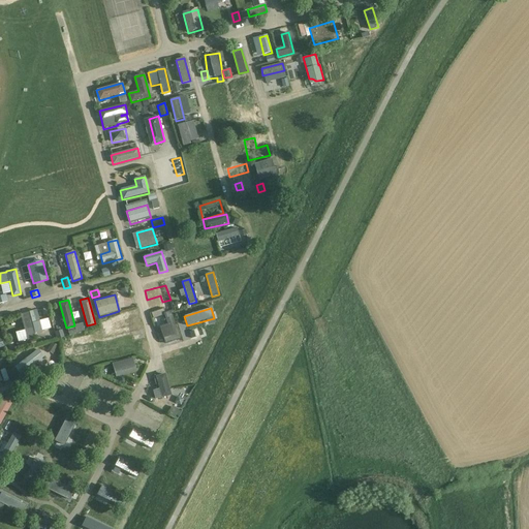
[(168,328),(160,330),(165,344),(181,339),(170,311),(165,312),(163,313),(168,328)]
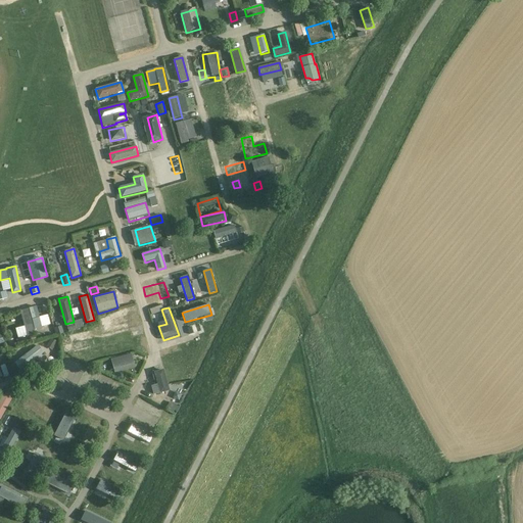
[(30,311),(35,329),(50,325),(47,315),(40,317),(37,308),(30,311)]
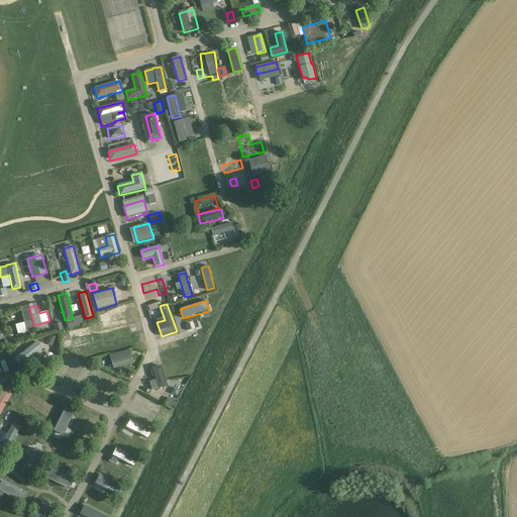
[(28,307),(20,309),(23,323),(15,325),(17,333),(33,328),(28,307)]
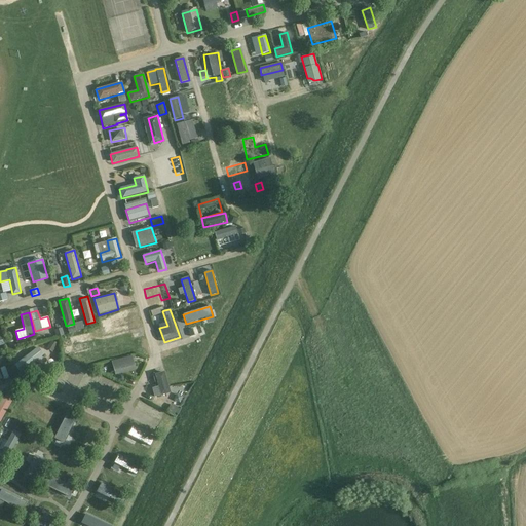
[(133,324),(130,316),(110,322),(111,329),(133,324)]
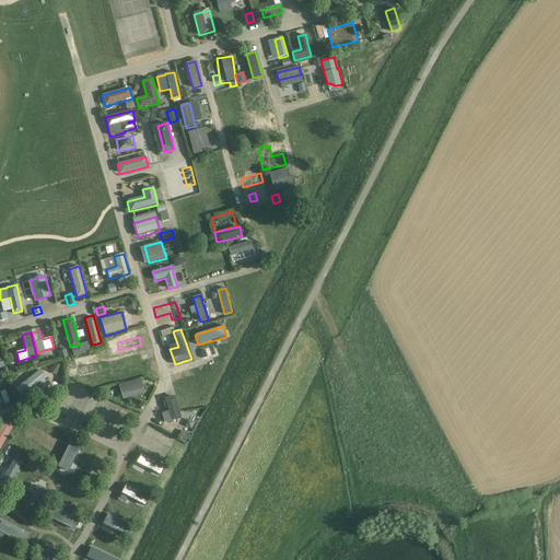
[(66,350),(58,351),(60,359),(68,357),(66,350)]
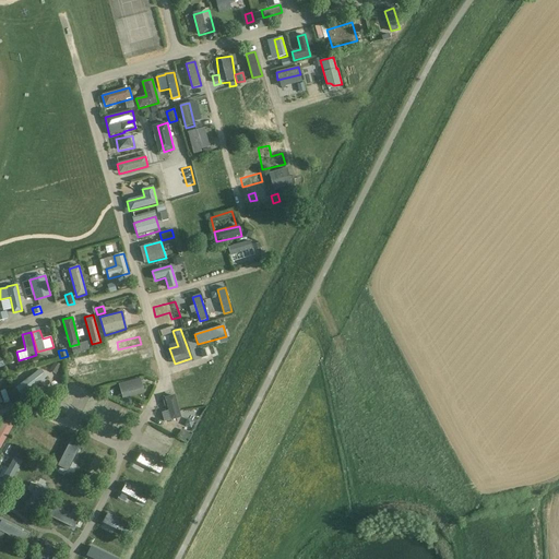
[(99,369),(97,361),(74,367),(76,375),(99,369)]
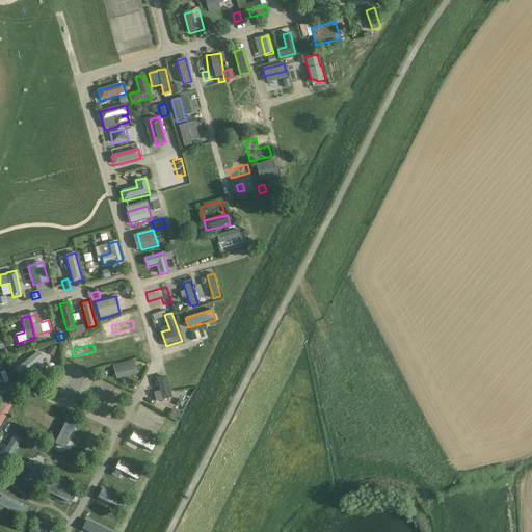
[(12,345),(4,346),(6,354),(15,352),(12,345)]
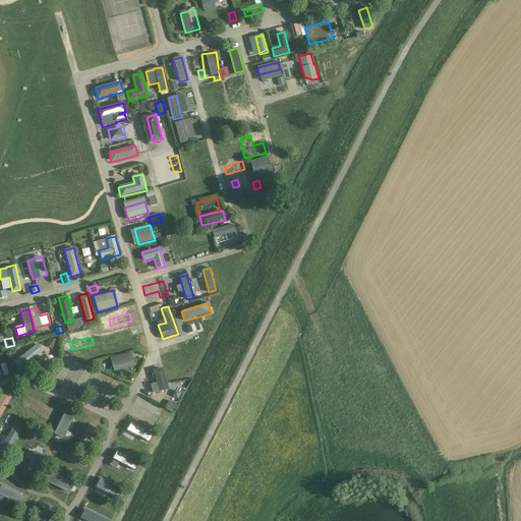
[(52,338),(48,344),(53,347),(56,341),(52,338)]
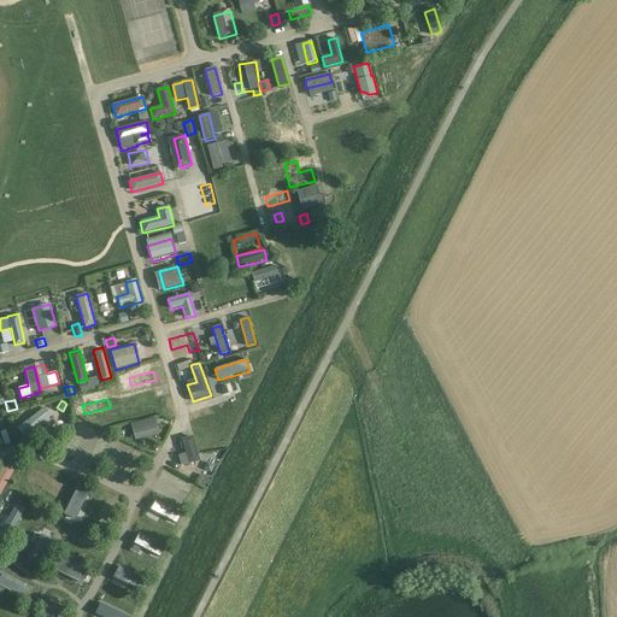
[(45,407),(17,429),(24,439),(52,417),(45,407)]
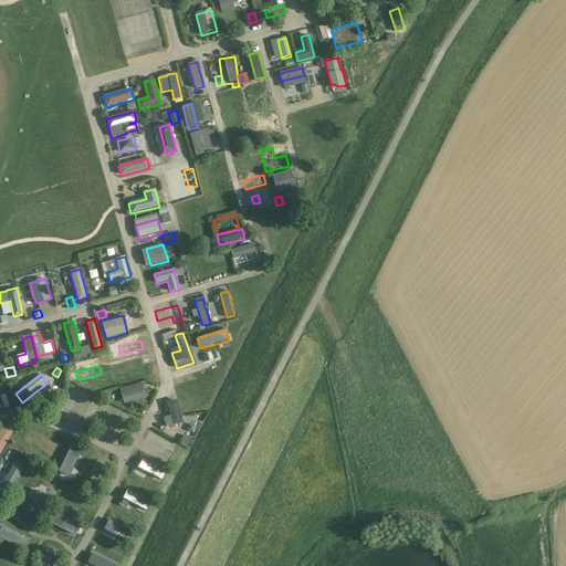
[(146,398),(144,390),(122,396),(123,404),(146,398)]
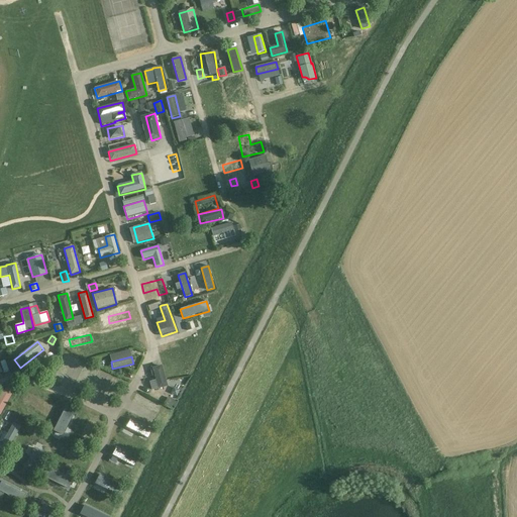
[(156,380),(149,382),(152,390),(158,388),(158,389),(167,387),(161,366),(151,369),(156,380)]
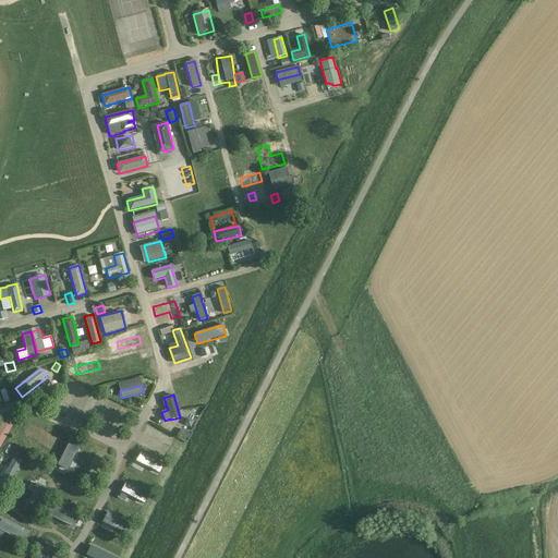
[(0,448),(12,426),(3,421),(2,422),(0,420),(0,448)]
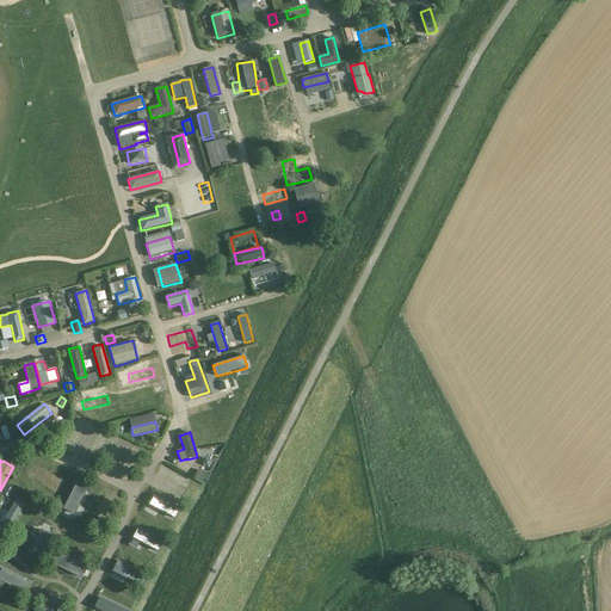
[(198,469),(195,476),(203,480),(208,482),(210,476),(207,474),(198,469)]
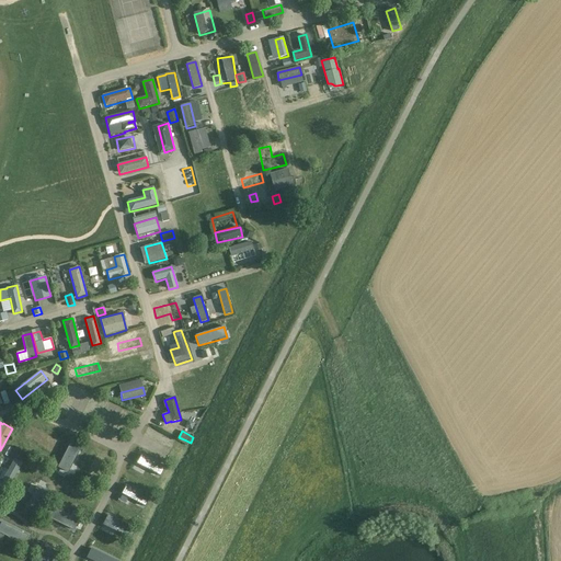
[(71,441),(57,468),(68,473),(82,446),(71,441)]
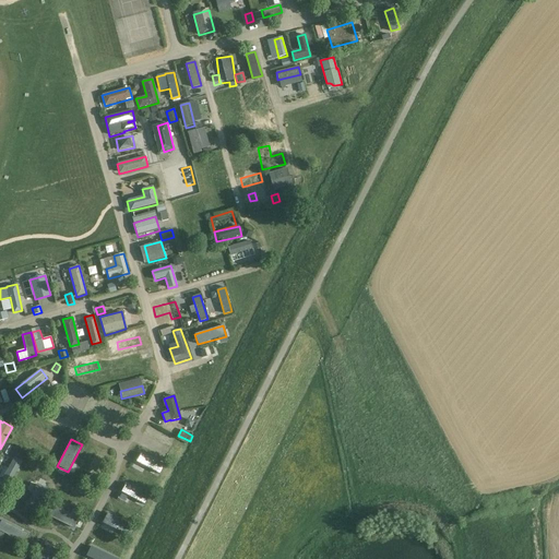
[(7,444),(2,452),(8,454),(12,447),(7,444)]
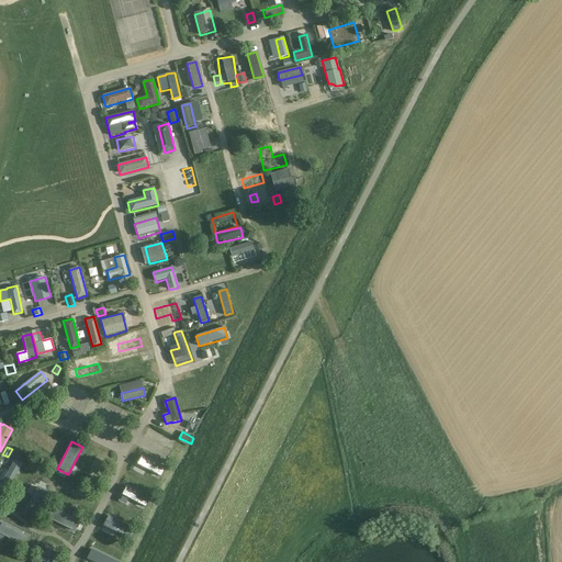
[(142,456),(136,465),(160,478),(165,469),(142,456)]
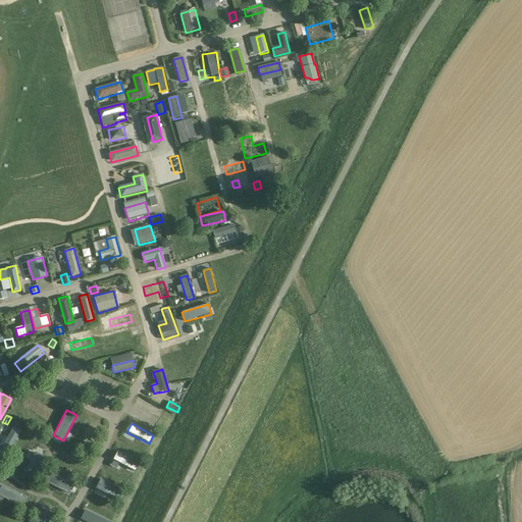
[(13,427),(2,447),(9,452),(21,431),(13,427)]
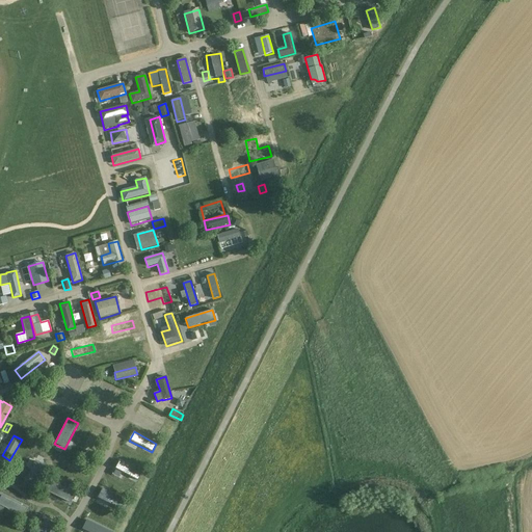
[(35,460),(22,486),(31,491),(45,466),(35,460)]
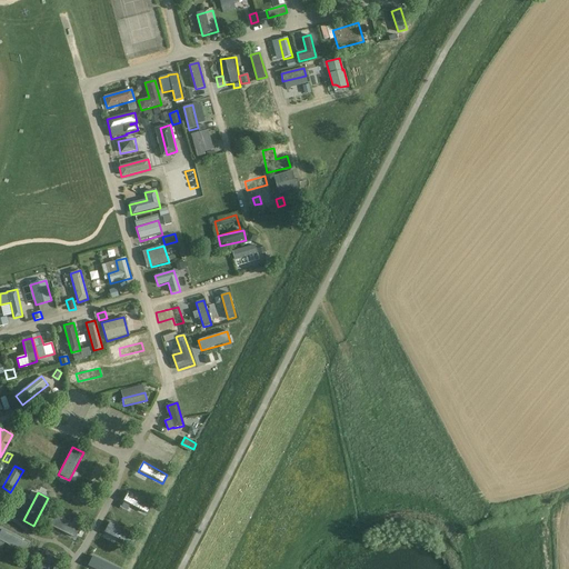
[(128,492),(122,502),(147,515),(152,506),(128,492)]
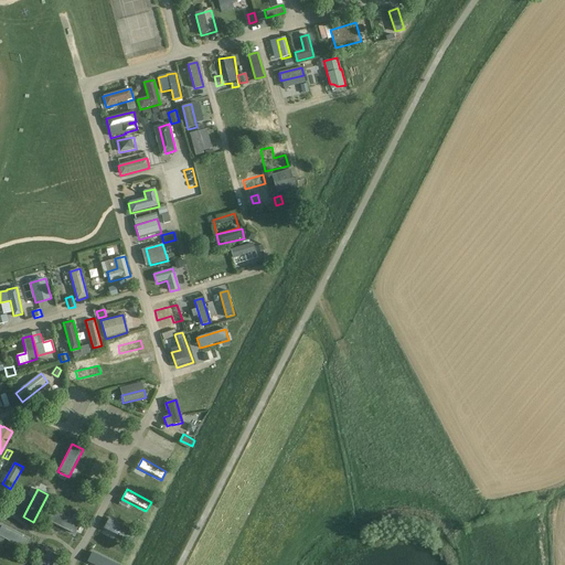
[(51,511),(46,521),(74,534),(80,524),(51,511)]
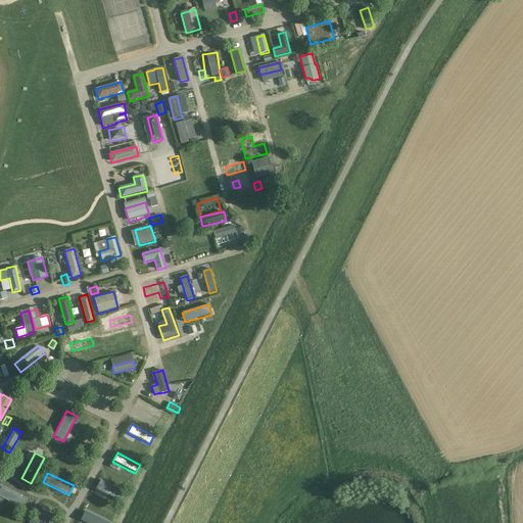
[(100,480),(95,490),(121,503),(126,492),(100,480)]
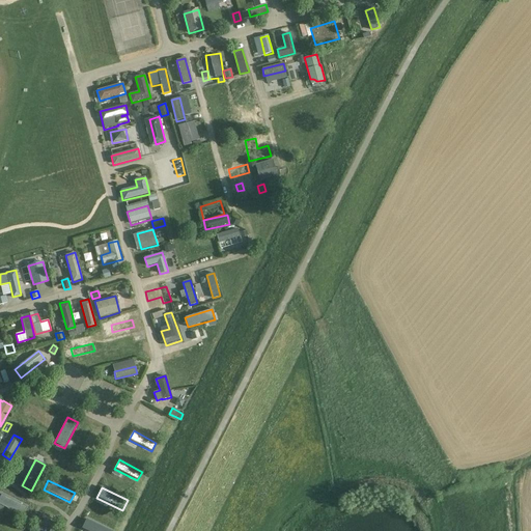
[(1,495),(0,497),(0,505),(7,509),(22,516),(26,507),(1,495)]
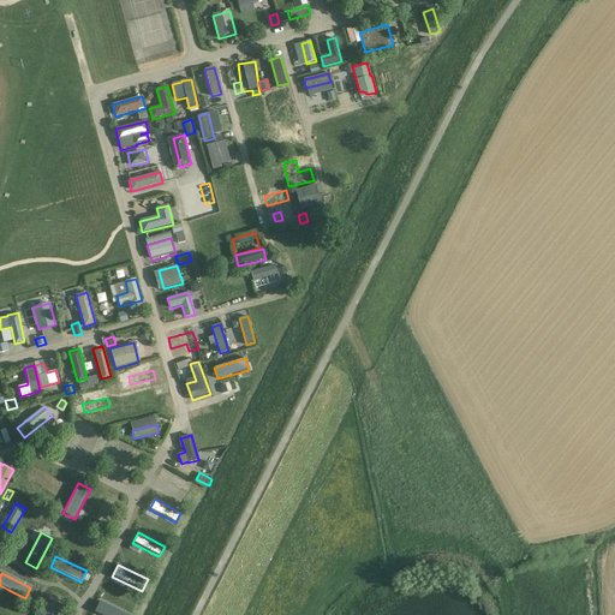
[(52,601),(43,614),(57,614),(63,605),(52,601)]
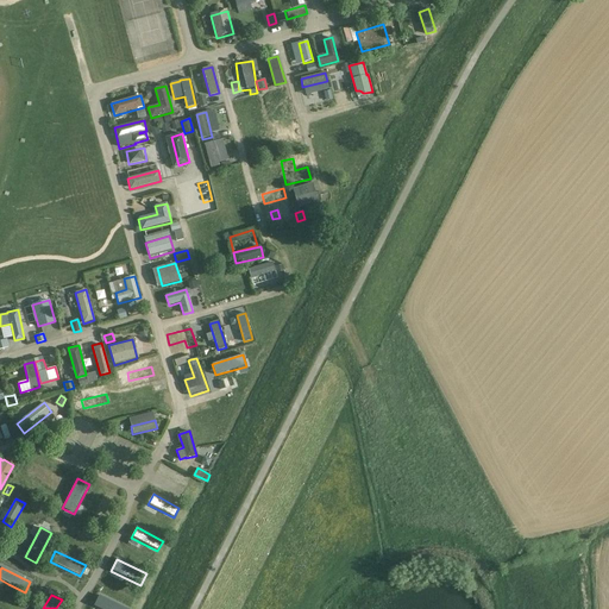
[(127,608),(99,595),(94,606),(99,608),(127,608)]
